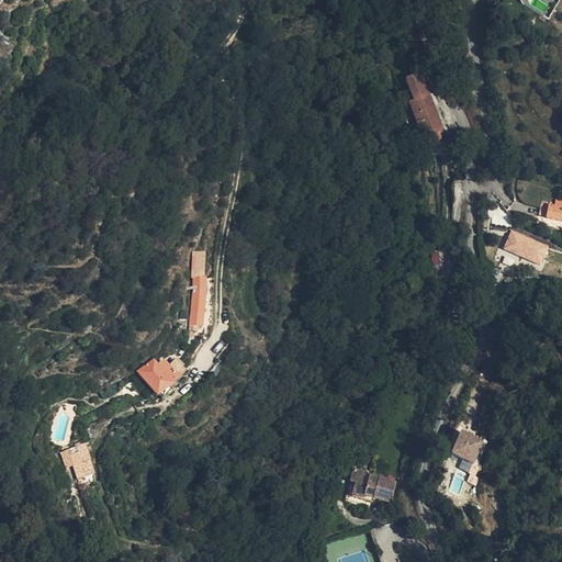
[(442,134),(422,76),(405,82),(414,104),(409,107),(423,142),(426,141),(439,135),(442,134)]
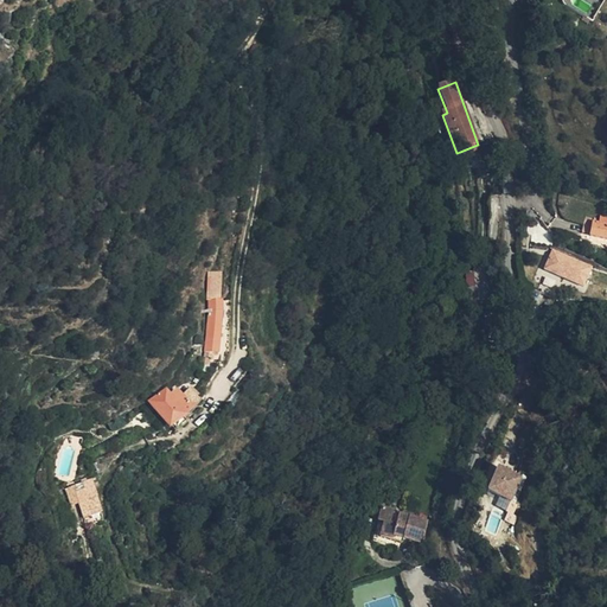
[(474,146),(460,152),(462,157),(475,152),(474,146)]
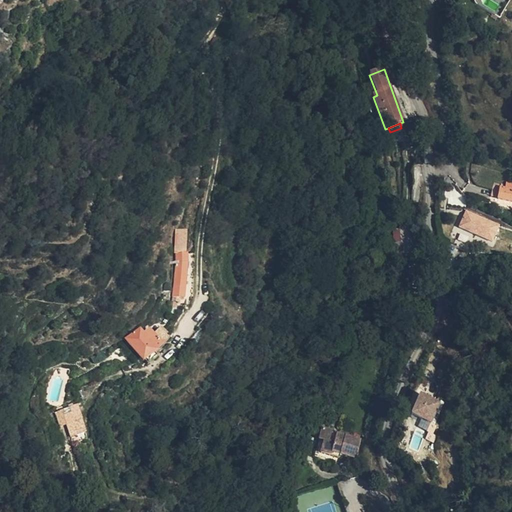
[(503,201),(506,187),(498,185),(495,199),(503,201)]
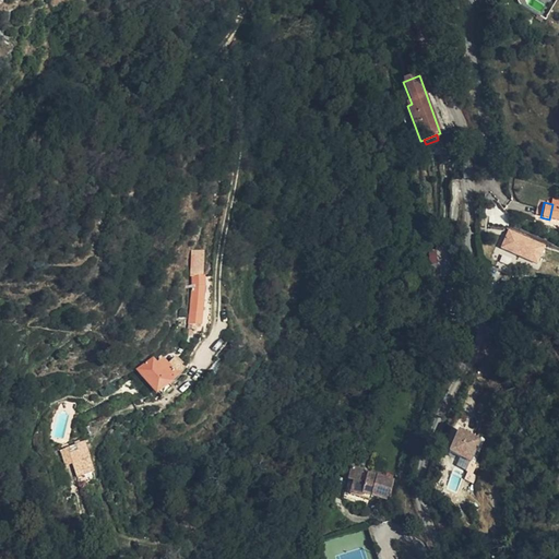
[(558,204),(552,204),(549,219),(558,221),(558,204)]
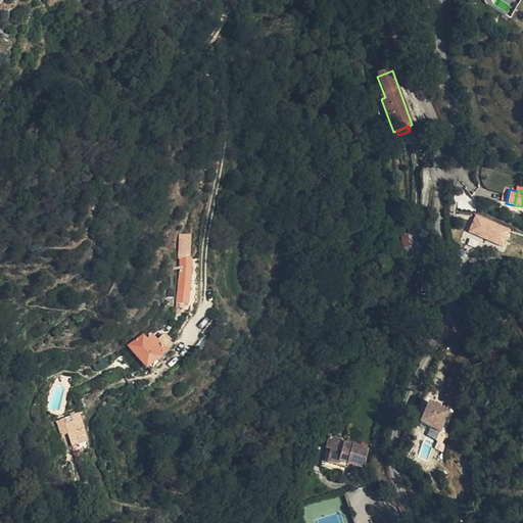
[(474,215),(468,234),(505,245),(511,226),(474,215)]
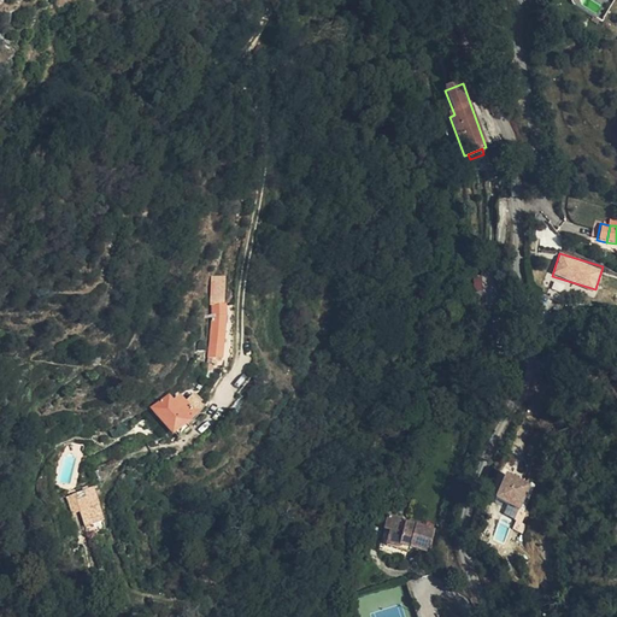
[(488,317),(509,312),(501,282),(481,287),(488,317)]
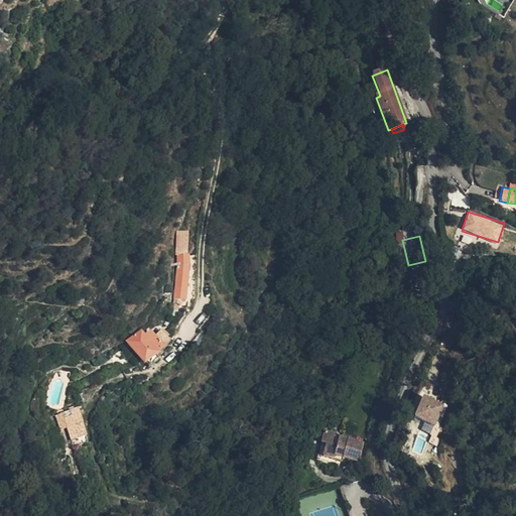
[(478,244),(458,236),(454,247),(473,255),(478,244)]
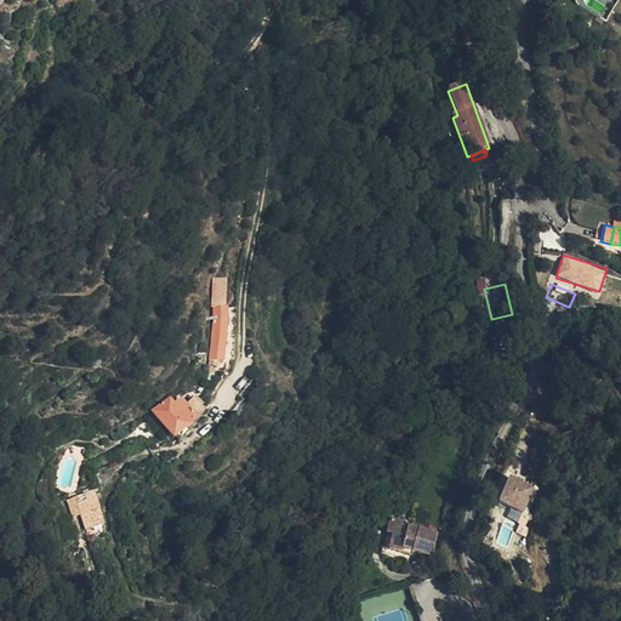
[(218,307),(226,308),(228,289),(218,288),(217,302),(220,302),(218,307)]
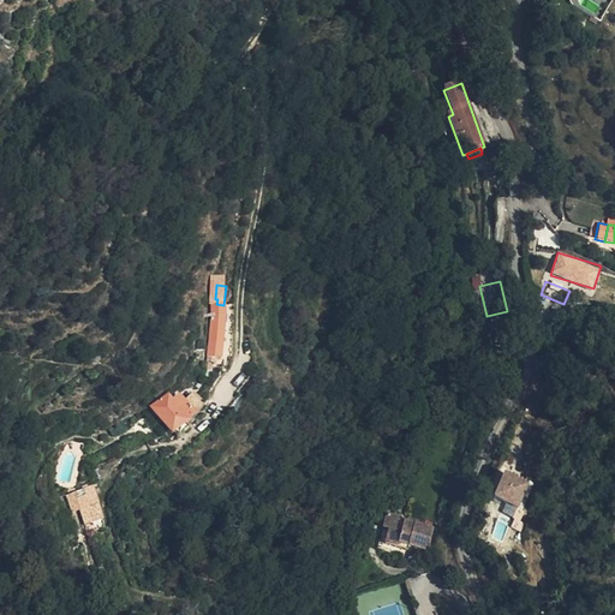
[(224,315),(224,305),(216,304),(218,299),(215,299),(212,299),(210,310),(207,357),(220,358),(221,351),(225,316),(224,315)]
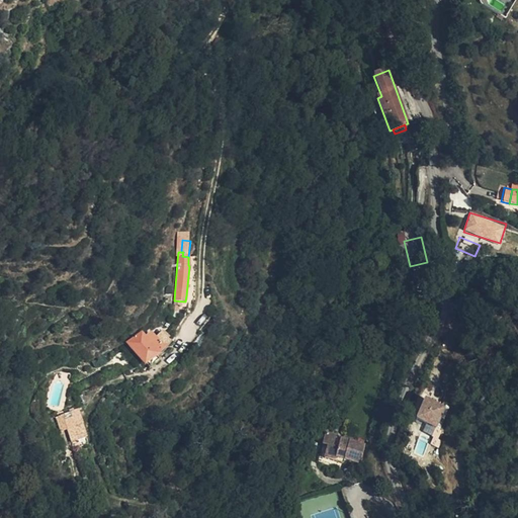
[(145,364),(155,358),(158,357),(164,350),(170,343),(161,333),(154,338),(151,334),(144,338),(142,334),(126,344),(143,366),(145,364)]
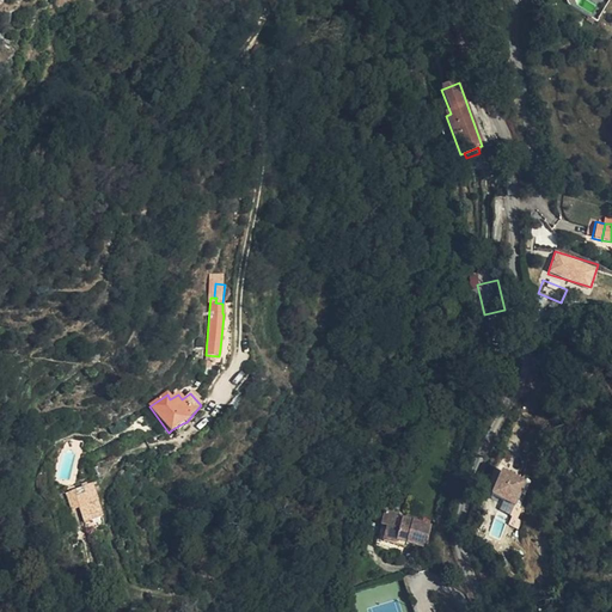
[(187,428),(183,423),(171,430),(175,436),(187,428)]
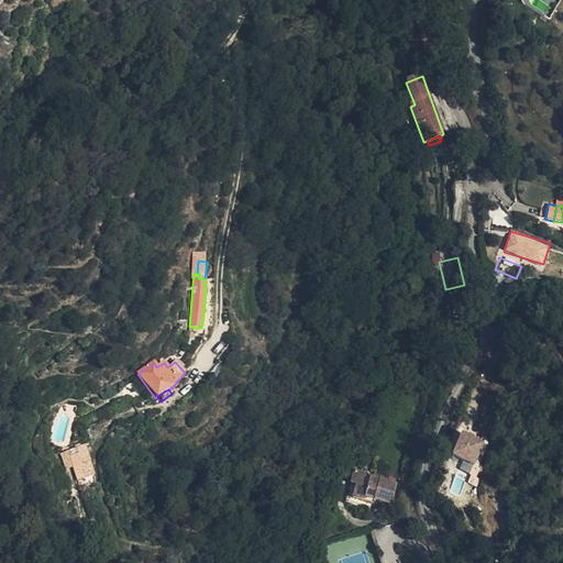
[(534,432),(527,429),(522,439),(529,442),(534,432)]
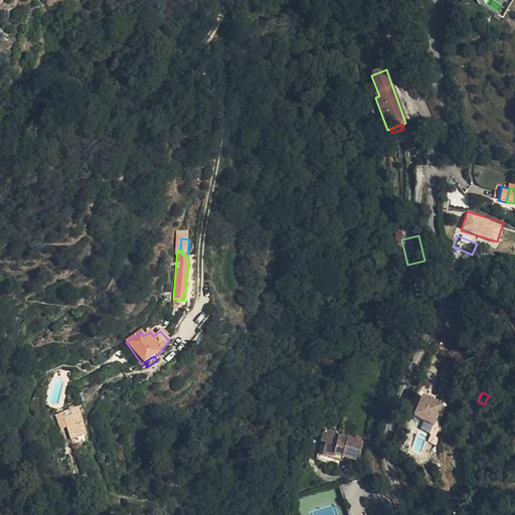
[(435,424),(444,401),(422,393),(412,415),(435,424)]
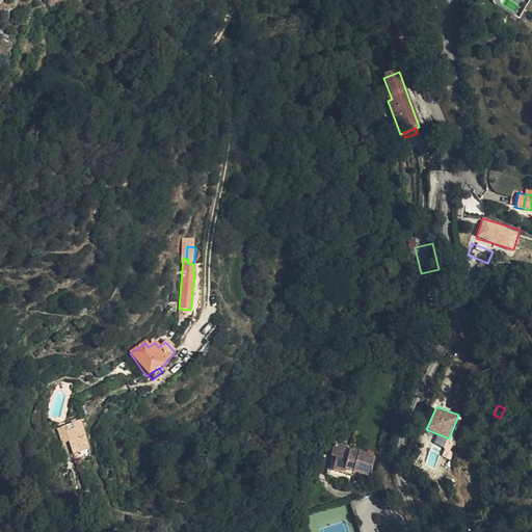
[(64,425),(69,441),(85,435),(80,420),(64,425)]
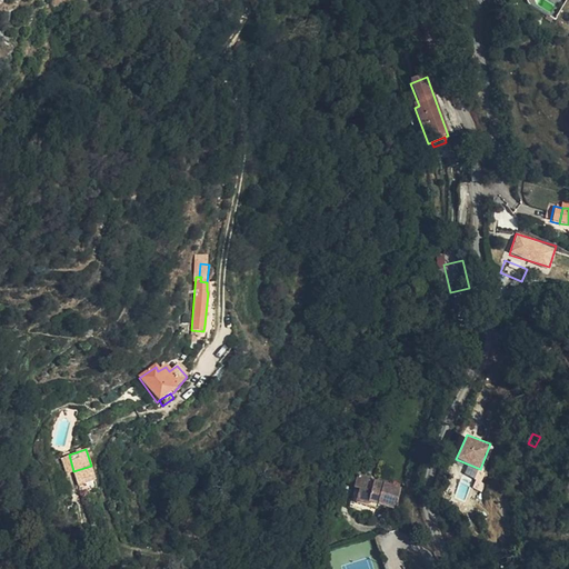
[(76,479),(93,473),(91,466),(73,471),(76,479)]
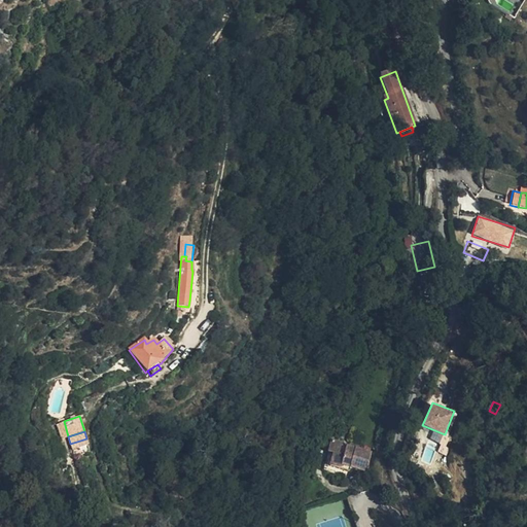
[(433,431),(430,438),(440,443),(443,435),(433,431)]
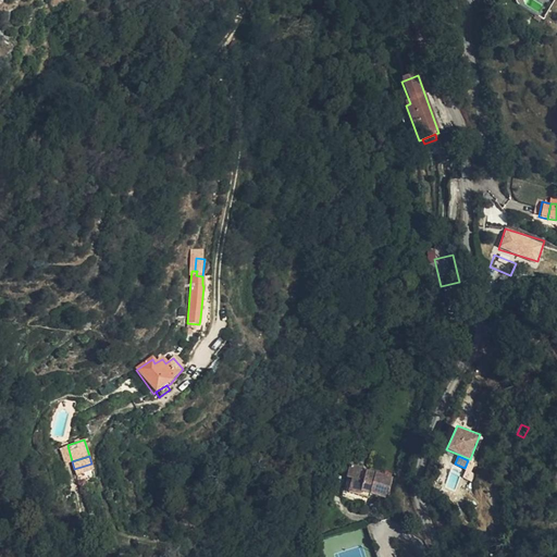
[(371,493),(376,477),(366,473),(364,477),(360,475),(360,472),(361,469),(350,468),(344,498),(358,502),(360,493),(371,496),(371,493)]
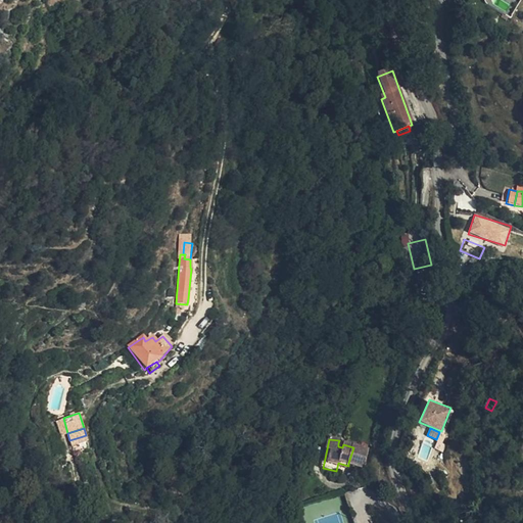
[(369,450),(353,447),(348,463),(348,466),(364,469),(369,450)]
